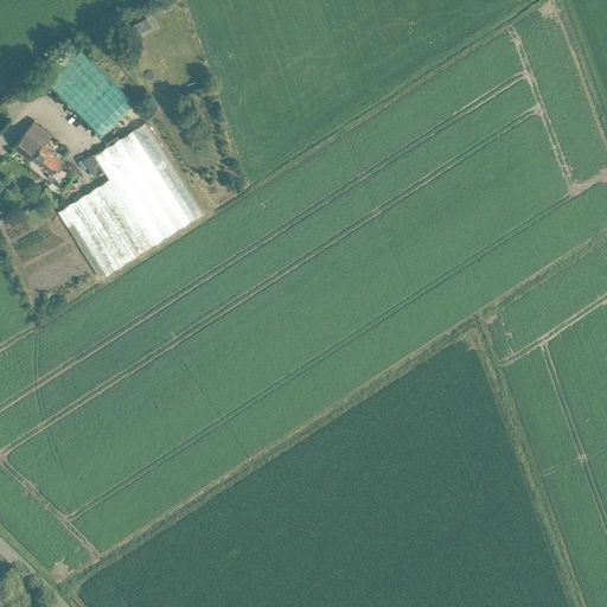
[(138,33),(147,29),(142,20),(133,25),(138,33)]
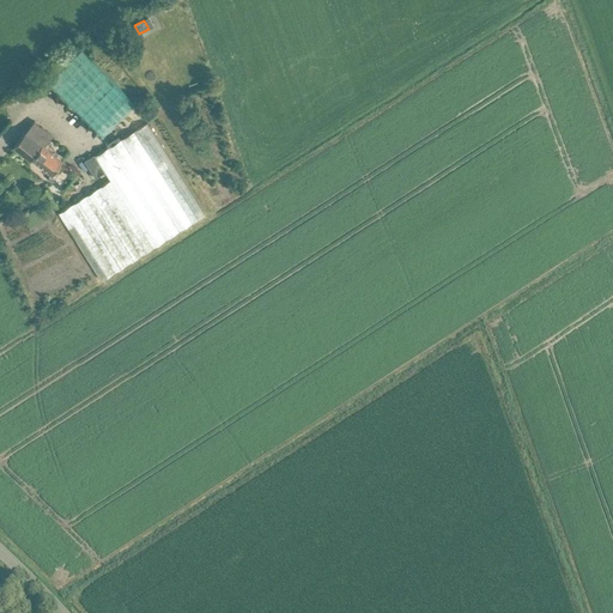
[(102,138),(135,104),(83,49),(49,83),(102,138)]
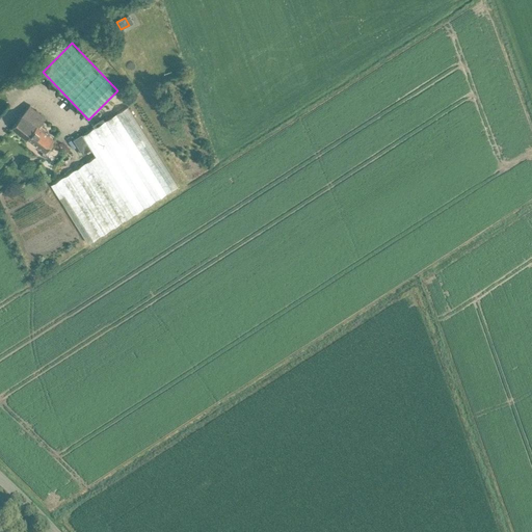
[(46,117),(38,111),(30,105),(11,128),(27,139),(28,137),(46,151),(52,142),(55,139),(40,127),(46,117)]
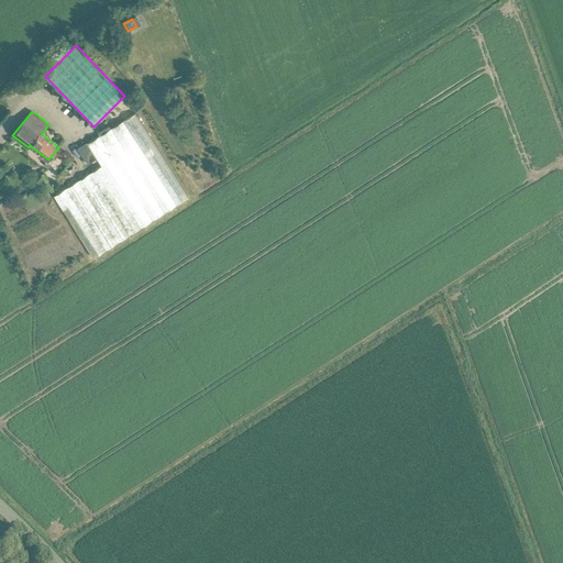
[(92,256),(188,197),(135,112),(87,143),(91,148),(85,153),(89,159),(96,156),(101,165),(54,195),(92,256)]
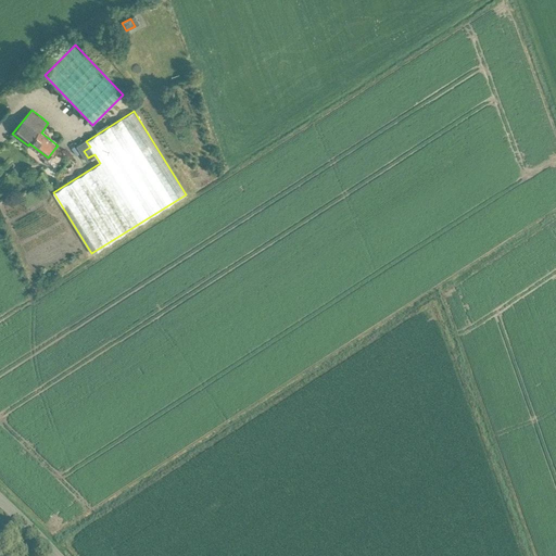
[(103,121),(110,124),(112,117),(106,114),(103,121)]
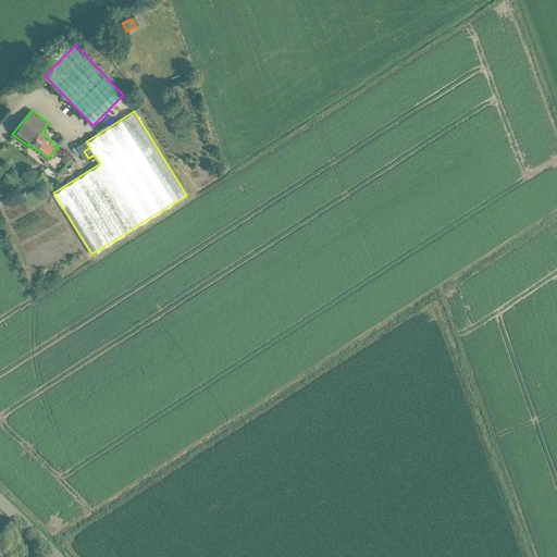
All buildings are outlined.
